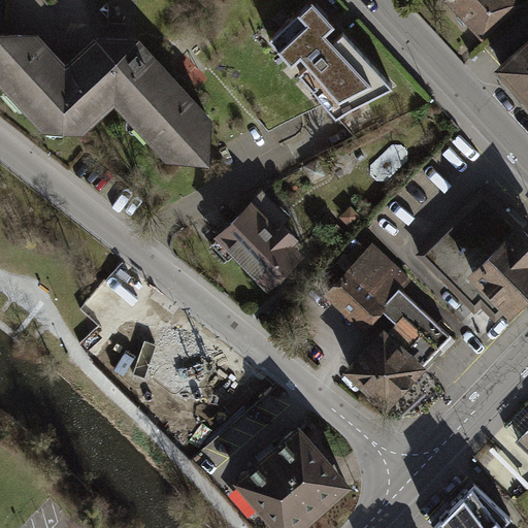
[(505,0),(450,0),(449,1),(480,37),(514,8),(505,0)]
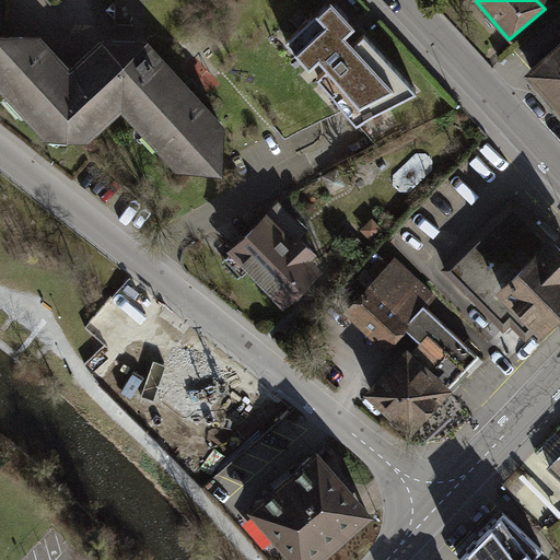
[(345,16),(304,55),(360,114),(412,86),(345,16)]
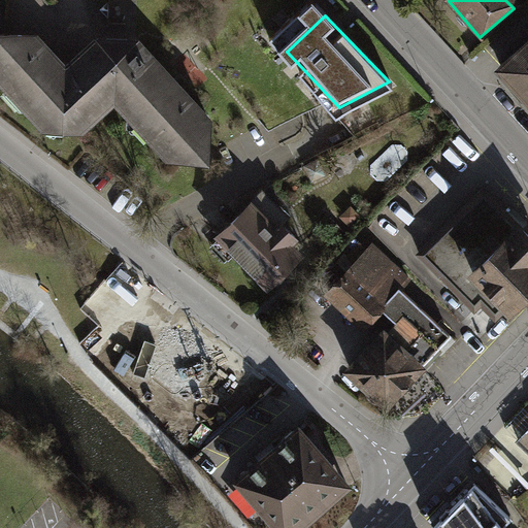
[(0,34),(0,76),(44,125),(83,126),(114,97),(168,155),(206,156),(207,117),(182,89),(176,93),(126,39),(108,39),(63,80),(58,75),(65,68),(35,35),(0,34)]
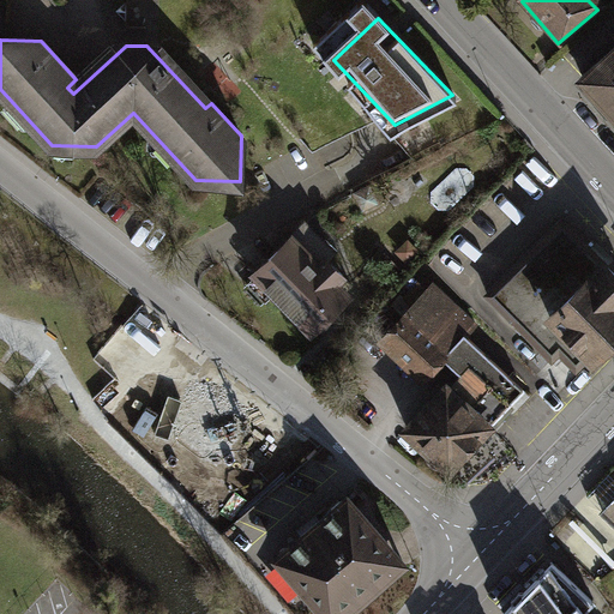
[(613,47),(582,77),(613,110),(613,47)]
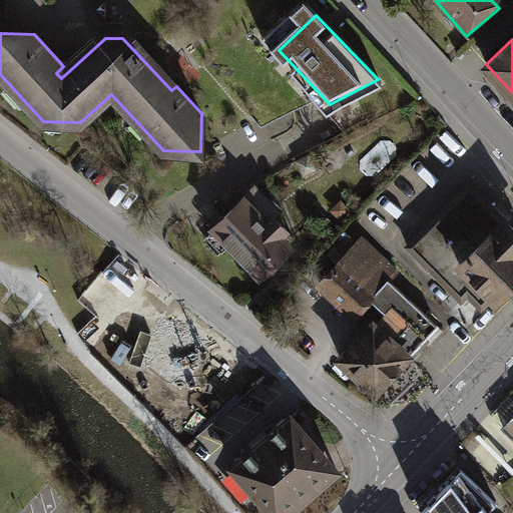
[(442,284),(461,301),(470,293),(481,304),(491,295),(496,299),(512,282),(512,227),(471,185),(409,246),(443,281),(442,284)]
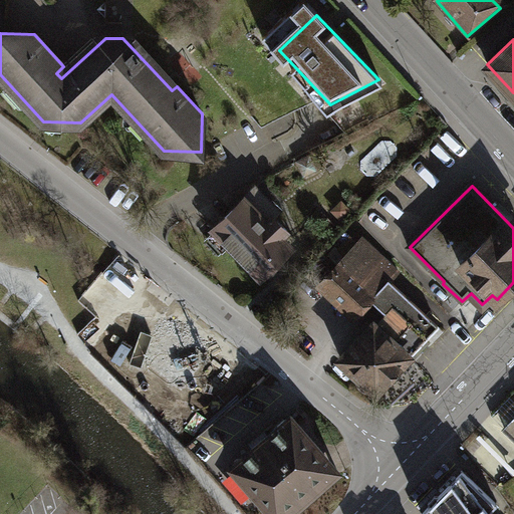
[(297,234),(252,188),(210,229),(255,275),(297,234)]
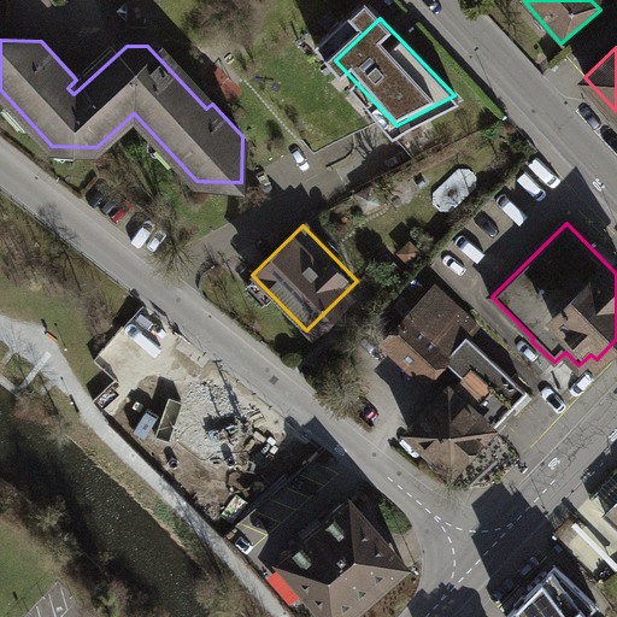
[(448,391),(411,430),(430,450),(428,454),(428,460),(432,465),(436,469),(444,470),(448,466),(452,470),(477,444),(481,447),(515,411),(510,407),(526,391),(466,336),(477,324),(438,288),(430,294),(421,286),(410,298),(419,306),(386,342),(424,377),(444,357),(465,376),(458,385),(468,394),(466,395),(479,406),(472,412),(448,391)]
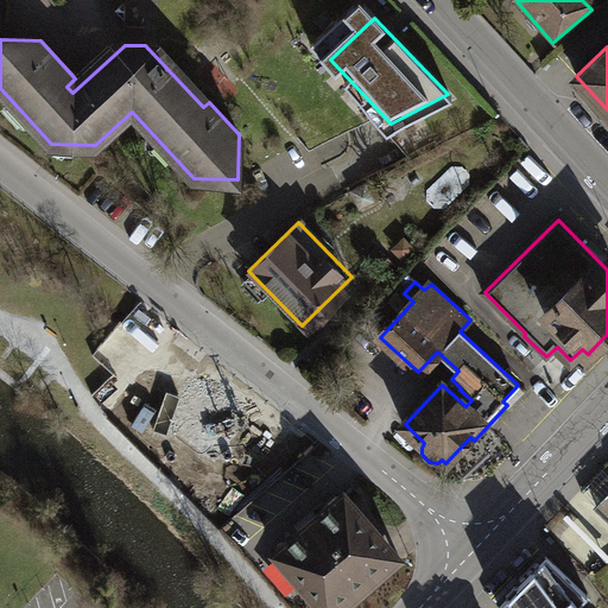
[(181,394),(156,423),(216,476),(261,425),(214,382),(194,405),(181,394)]
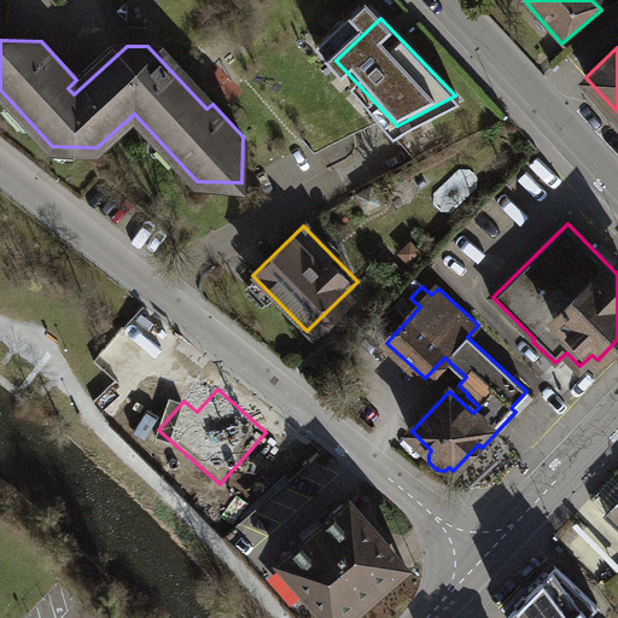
[(397,559),(349,502),(284,559),(333,616),(334,617),(342,617),(403,565),(397,559)]
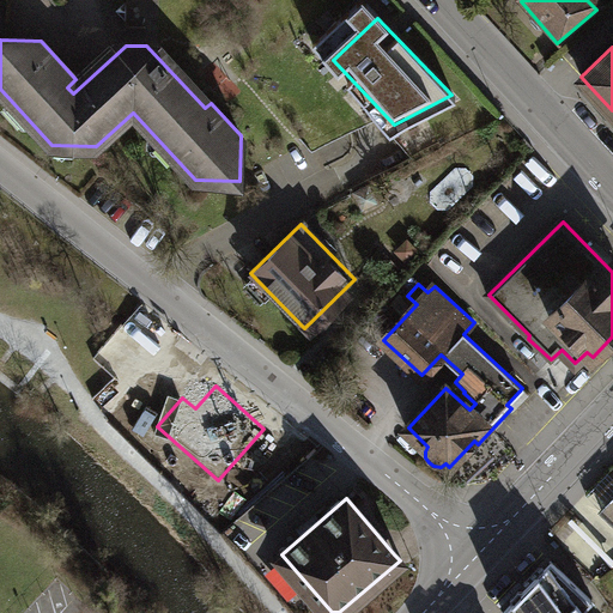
[(612,501),(602,511),(612,521),(612,501)]
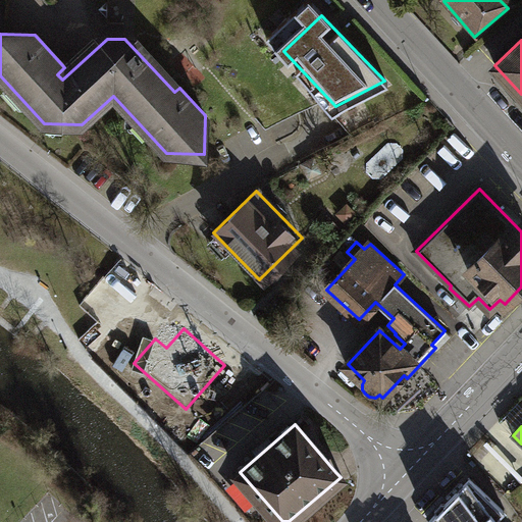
[(469,477),(428,519),(430,521),(504,521),(500,516),(505,512),(469,477)]
